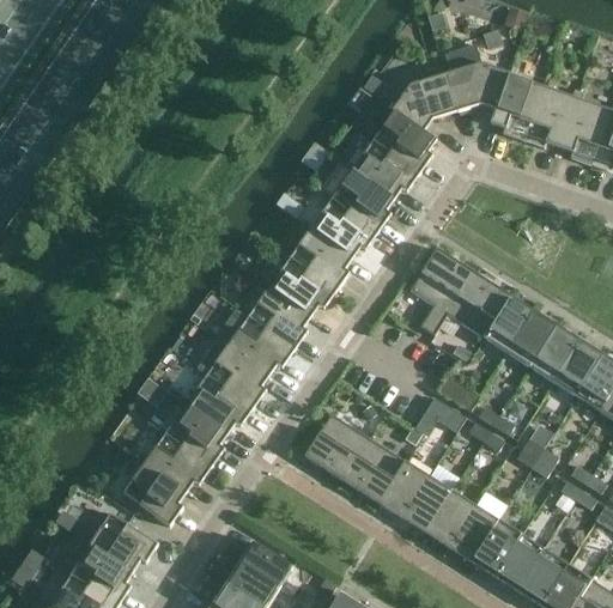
[(445,72),(457,109),(481,102),(495,107),(497,108),(509,71),(481,61),(477,43),(445,53),(450,71),(445,72)]
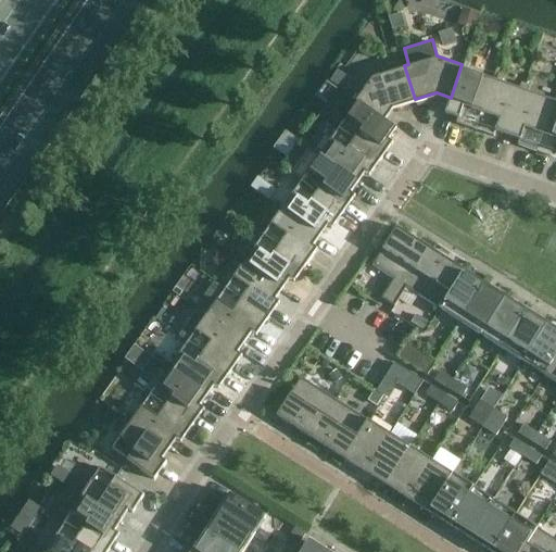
[(475,126),(492,77),(466,67),(468,59),(464,58),(462,64),(451,98),(449,97),(444,110),(457,114),(456,120),(475,126)]
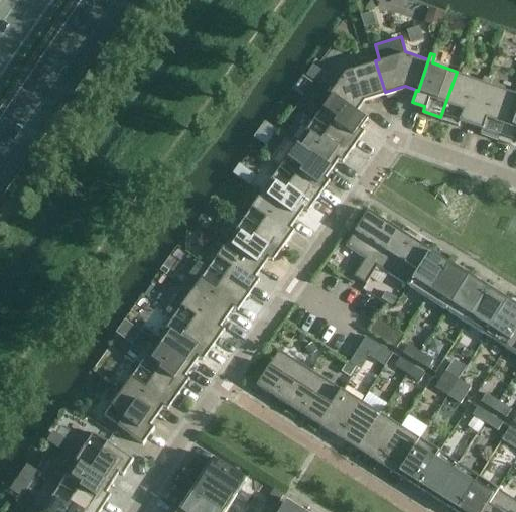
[(385,92),(375,60),(345,70),(330,91),(356,110),(357,109),(364,99),(385,92)]
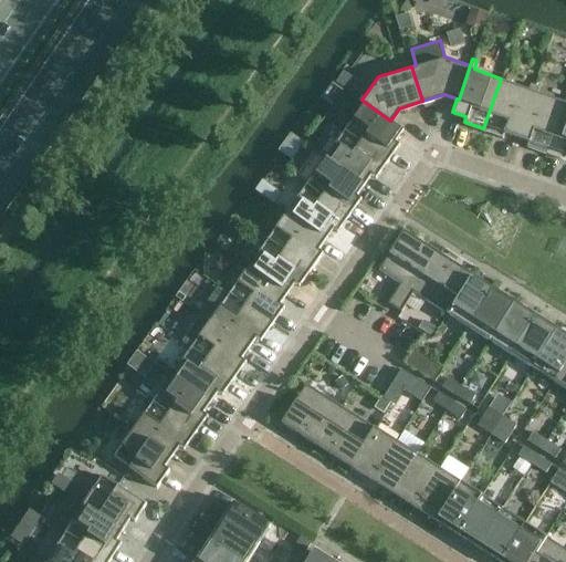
[(516,135),(535,82),(531,81),(527,87),(501,79),(483,128),(503,135),(504,131),(516,135)]
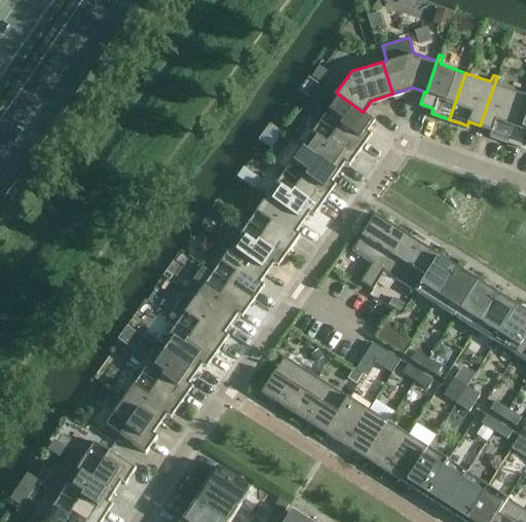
[(508,140),(524,92),(498,84),(500,77),(497,76),(480,125),(491,128),(489,134),(508,140)]
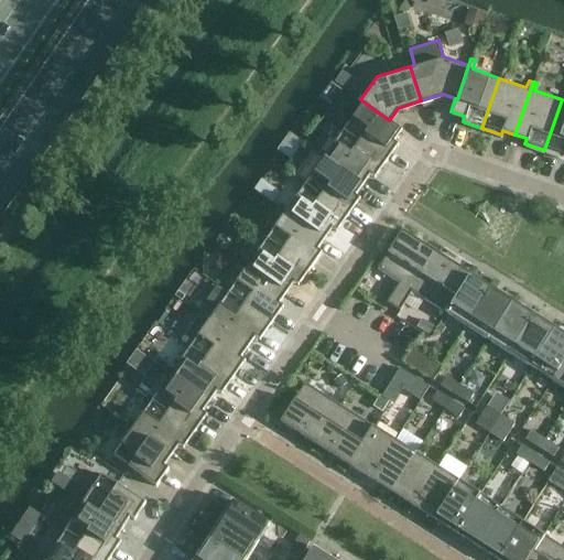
[(343,127),(387,158),(398,141),(393,138),(401,127),(390,119),(389,120),(360,99),(355,95),(351,98),(359,104),(343,127)]
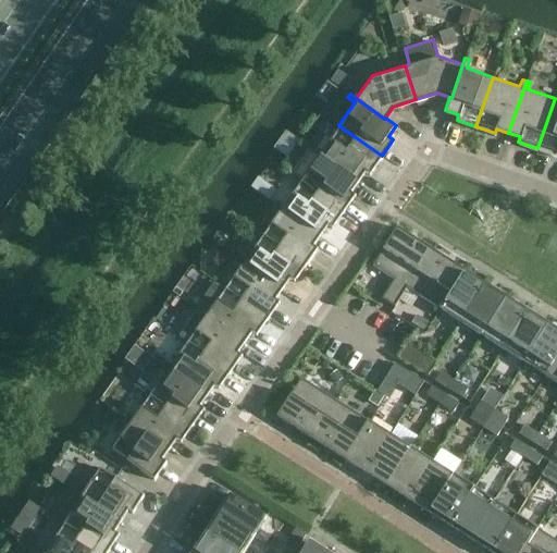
[(556,99),(555,98),(537,148),(556,155),(556,151),(556,99)]
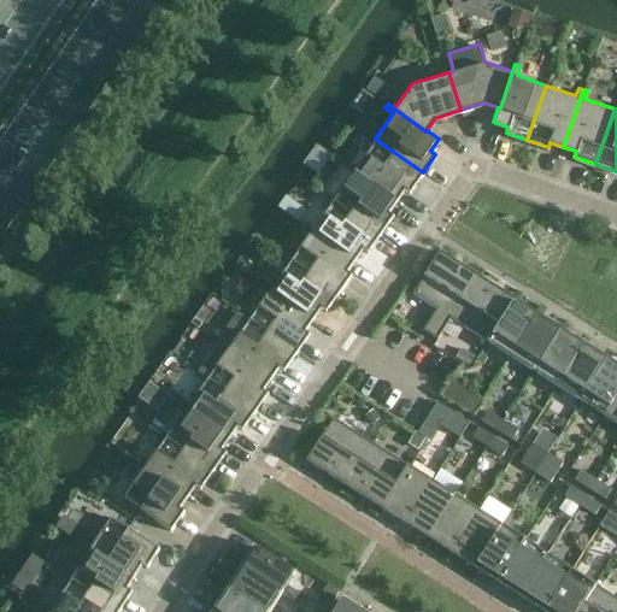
[(351,160),(347,164),(397,199),(405,188),(410,190),(423,172),(375,139),(365,152),(362,149),(358,149),(351,160)]
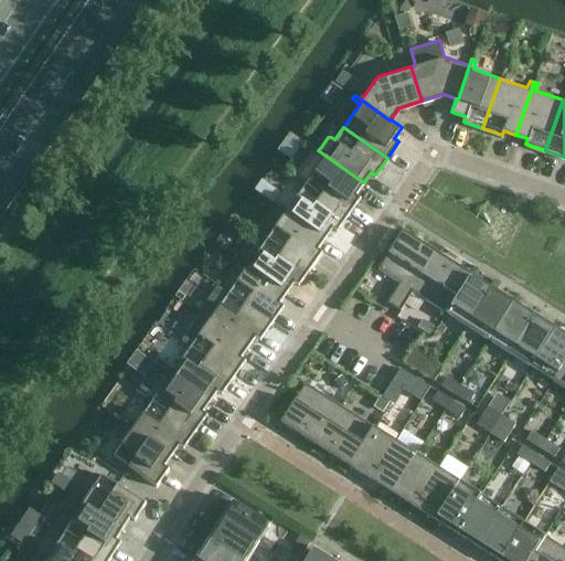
[(363,182),(318,150),(316,154),(321,158),(305,181),(349,212),(360,196),(356,192),(363,182)]
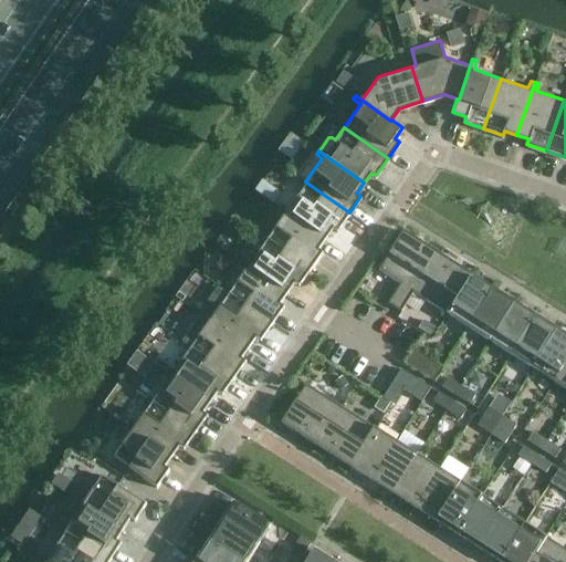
[(349,212),(305,181),(289,205),(283,200),(280,205),(325,237),(333,227),(337,229),(349,212)]
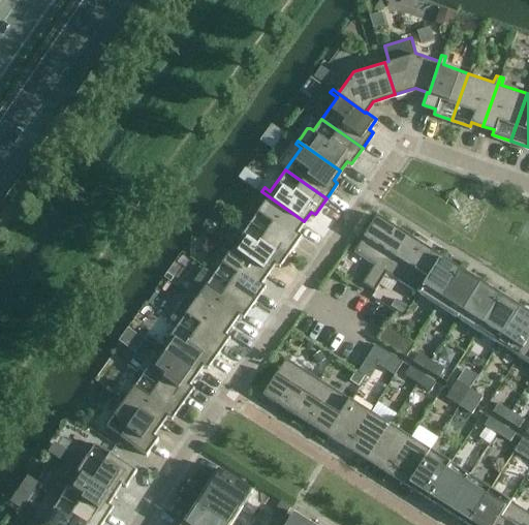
[(250,220),(290,249),(302,234),(298,230),(304,221),(261,191),(259,194),(266,198),(250,220)]
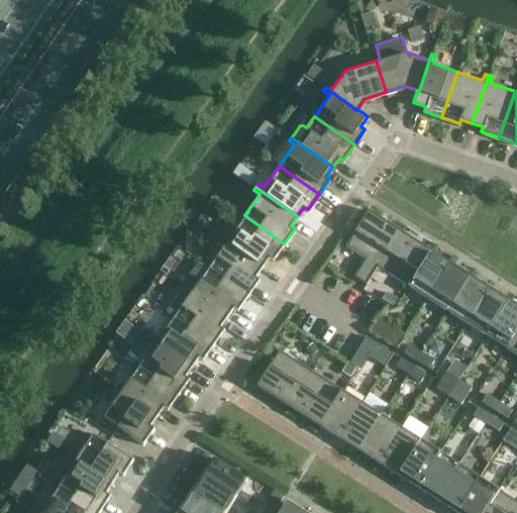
[(367,282),(378,264),(387,248),(400,228),(369,208),(345,243),(366,257),(354,274),(367,282)]
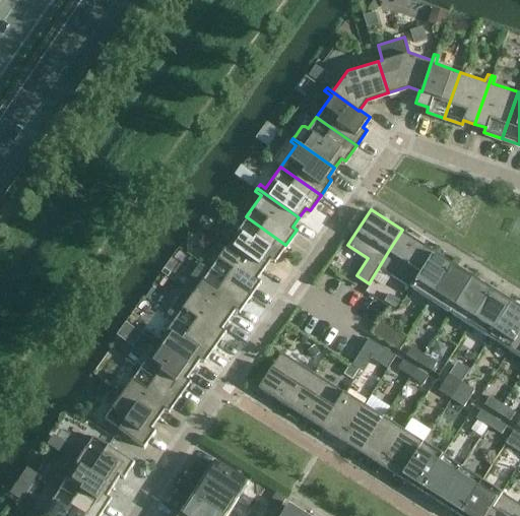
[(285,245),(246,216),(231,238),(224,234),(222,238),(264,267),(270,258),(274,260),(285,245)]
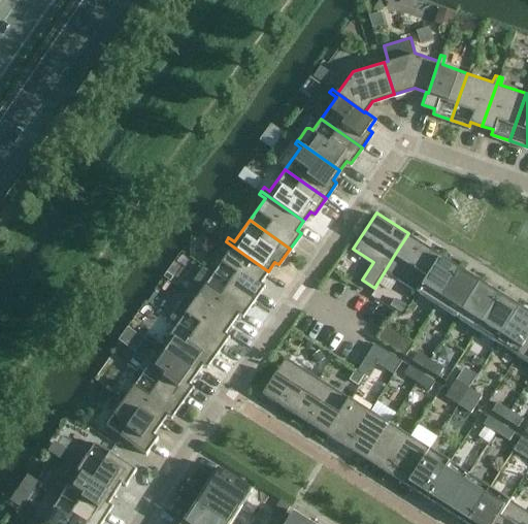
[(386,269),(395,275),(417,290),(440,254),(408,233),(395,254),(386,269)]
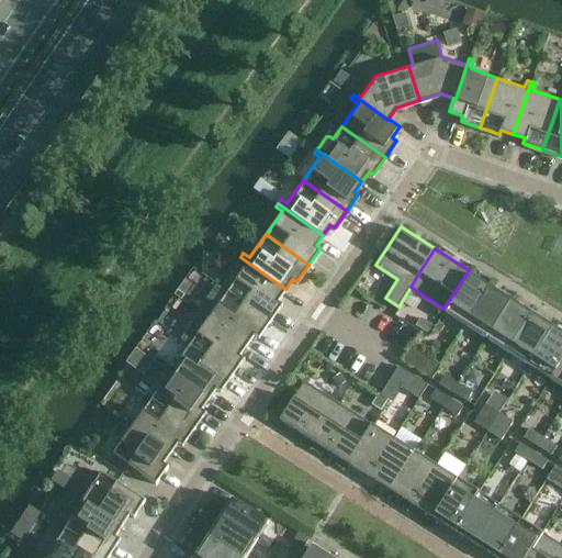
[(285,289),(240,257),(237,261),(244,265),(227,288),(270,319),(282,302),(278,300),(285,289)]
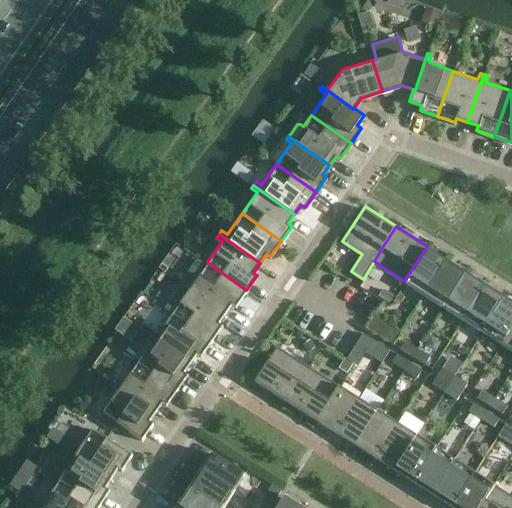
[(446,258),(427,246),(404,281),(423,293),(446,258)]
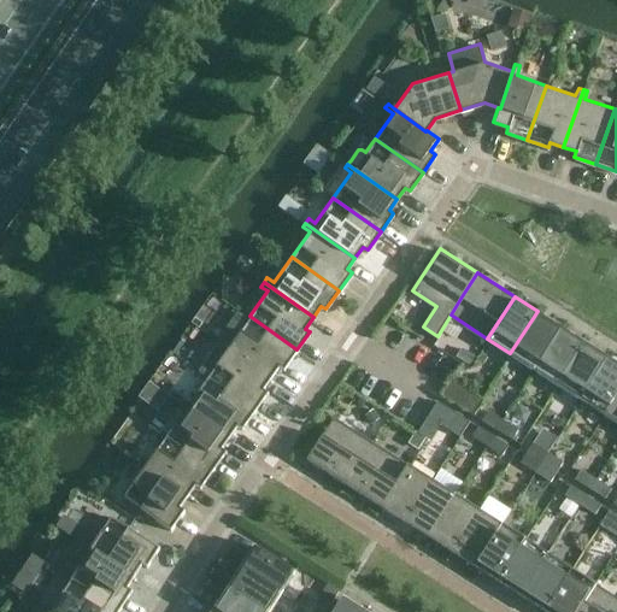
[(560,325),(538,311),(510,353),(534,368),(560,325)]
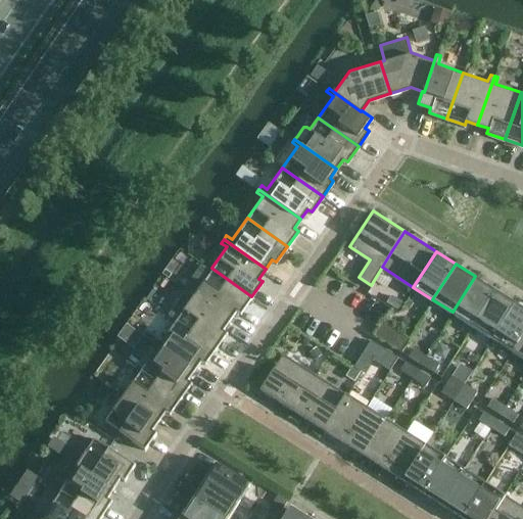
[(251,296),(211,268),(194,293),(186,288),(230,319),(237,310),(240,313),(251,296)]
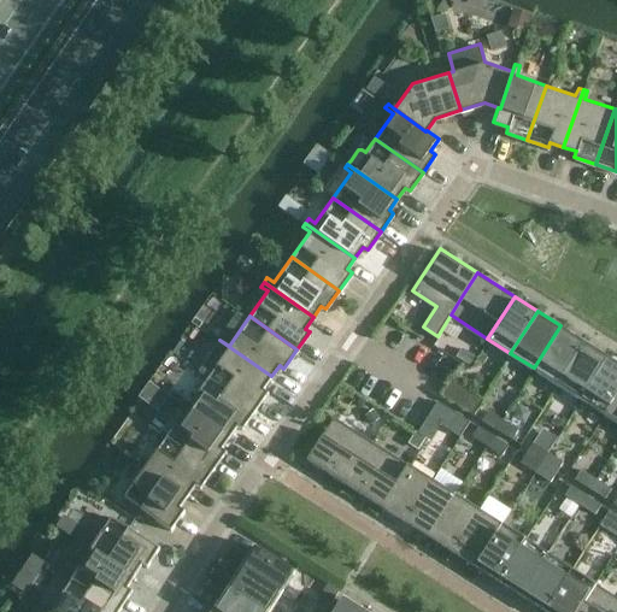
[(534,368),(557,382),(585,340),(560,325),(534,368)]
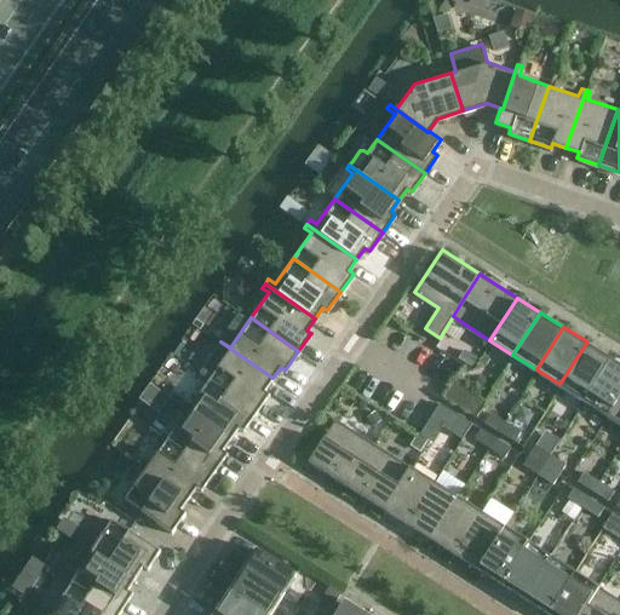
[(273,378),(220,342),(200,371),(208,377),(256,411),(269,392),(264,390),(273,378)]
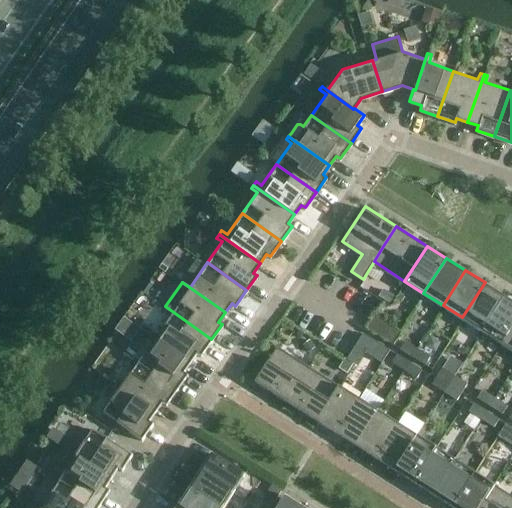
[(504,295),(485,282),(462,317),(481,330),(504,295)]
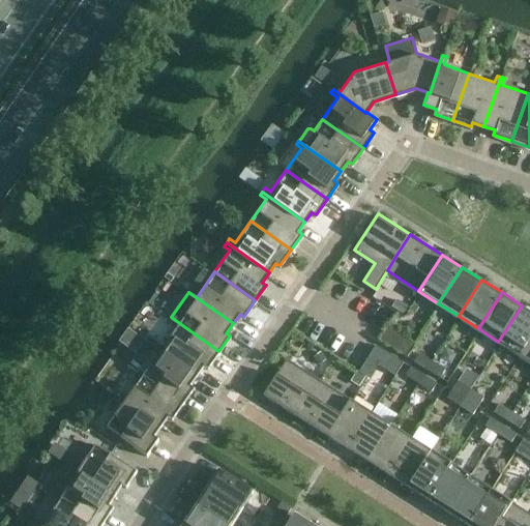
[(402,298),(396,307),(406,313),(411,304),(402,298)]
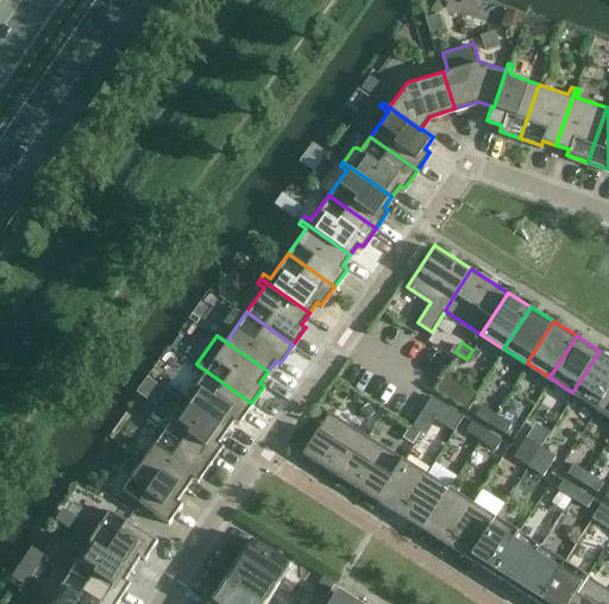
[(608,385),(608,356),(600,351),(572,392),(596,407),(608,385)]
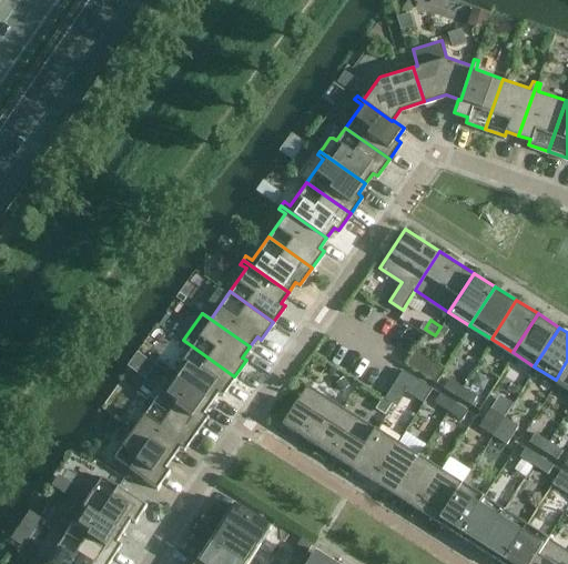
[(234,376),(191,345),(174,370),(169,365),(165,369),(211,401),(219,391),(223,394),(234,376)]
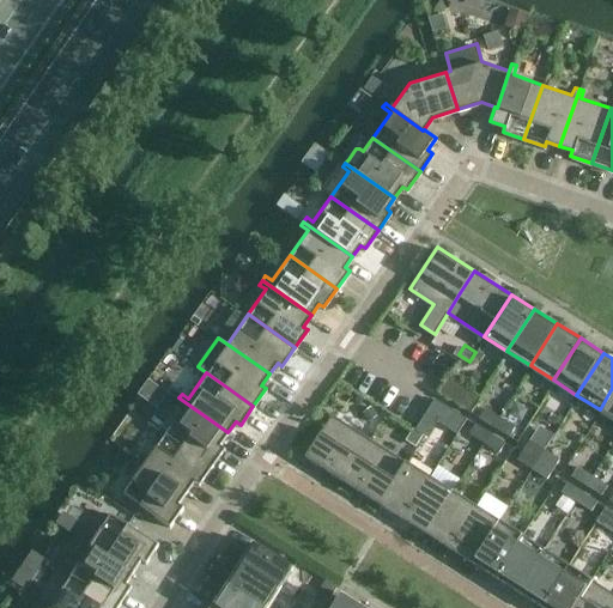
[(479,394),(469,388),(449,375),(439,390),(469,409),(479,394)]
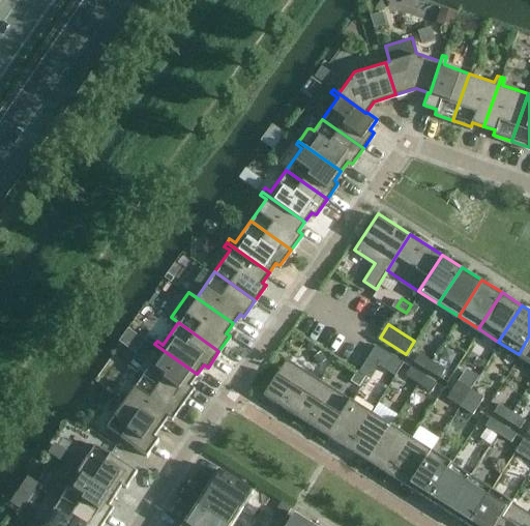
[(529,335),(519,354),(529,361),(529,335)]
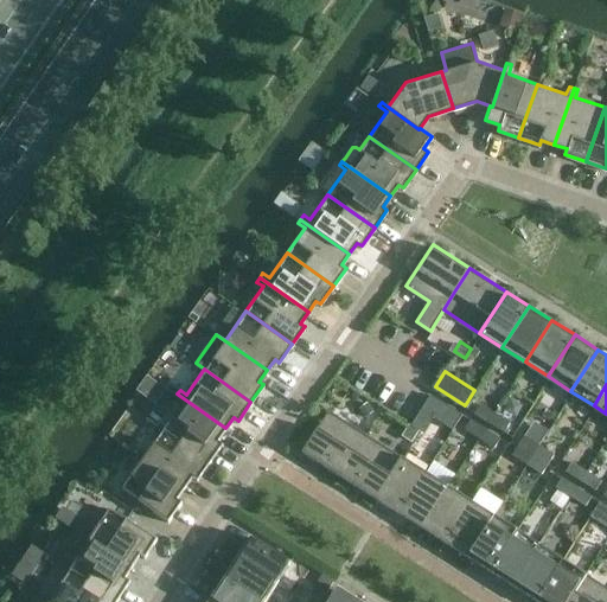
[(461,411),(452,405),(430,391),(421,407),(442,421),(452,427),(461,411)]
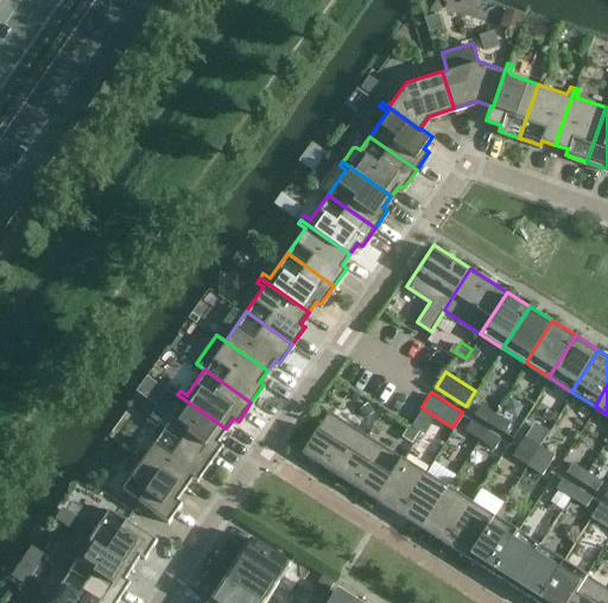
[(226,429),(177,394),(175,398),(181,402),(163,427),(210,461),(222,443),(219,440),(226,429)]
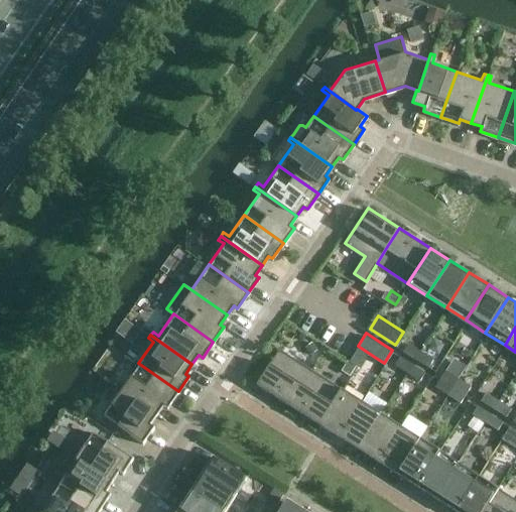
[(415,357),(420,349),(408,341),(402,349),(415,357)]
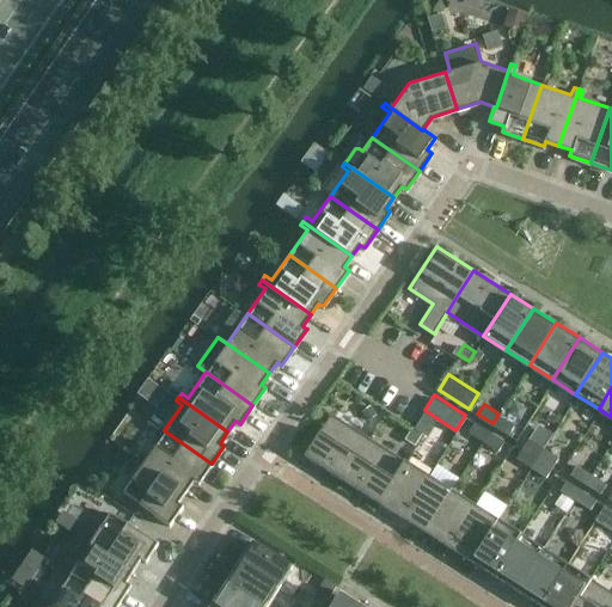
[(304,453),(342,477),(368,435),(331,411),(304,453)]
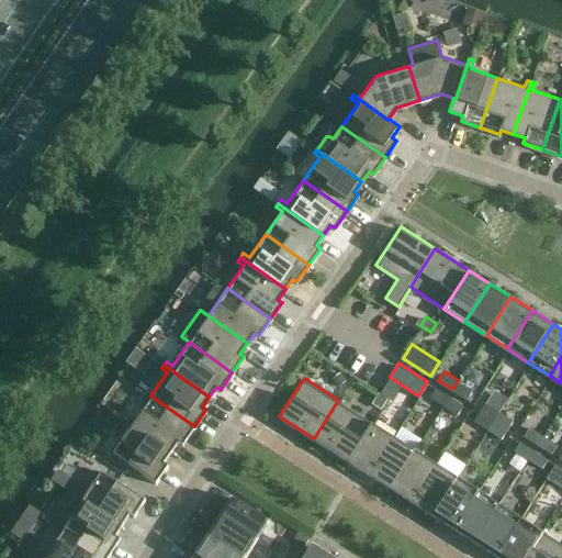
[(472,389),(458,380),(452,389),(465,398),(472,389)]
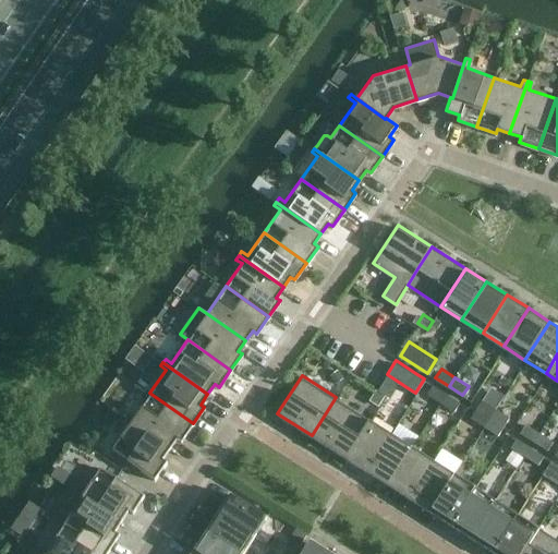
[(439,401),(446,392),(432,383),(426,393),(439,401)]
